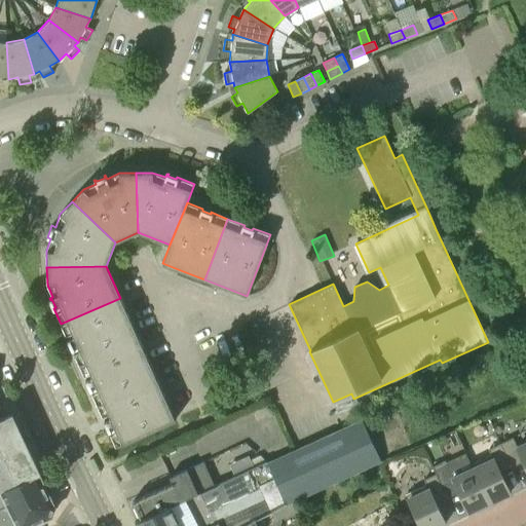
[(72,348),(79,365),(139,338),(120,298),(61,324),(68,340),(70,339),(73,347),(72,348)]
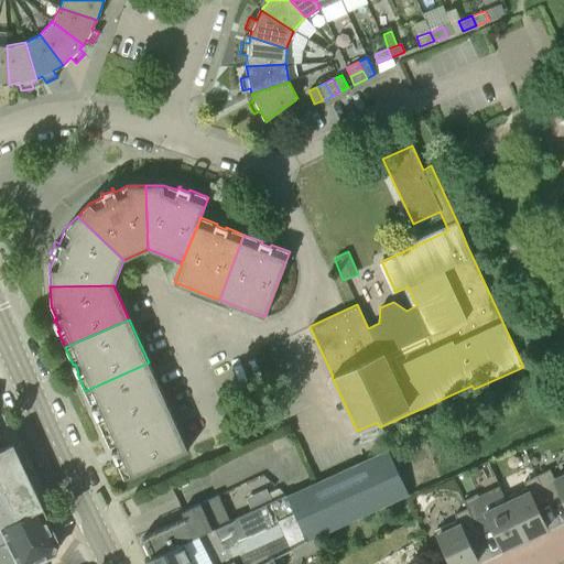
[(96,416),(105,436),(169,408),(149,362),(85,391),(93,409),(95,408),(98,416),(96,416)]
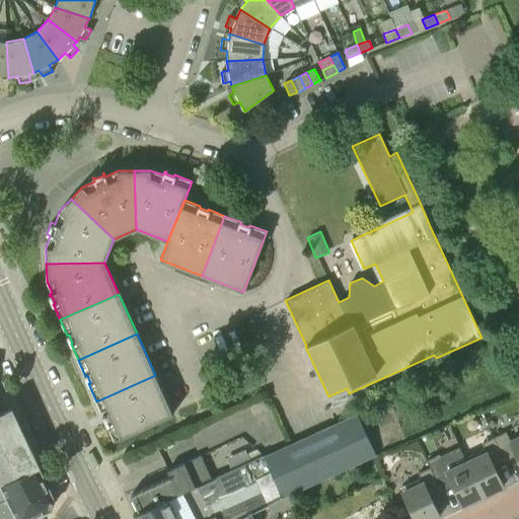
[(155,375),(96,401),(103,416),(105,416),(108,424),(106,424),(115,441),(172,415),(155,375)]
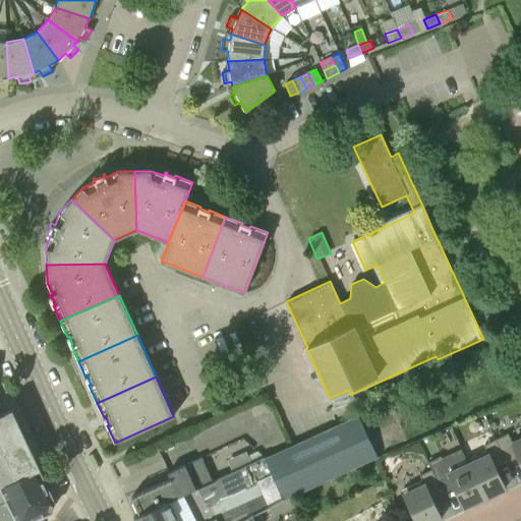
[(0,487),(2,487),(38,469),(9,410),(2,414),(0,414),(0,487)]
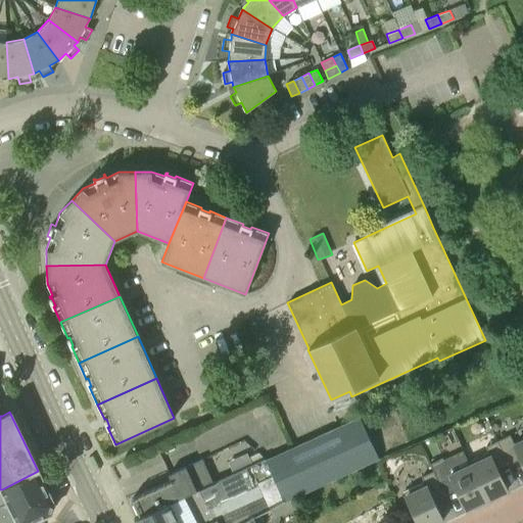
[(265,460),(284,503),(379,459),(360,417),(265,460)]
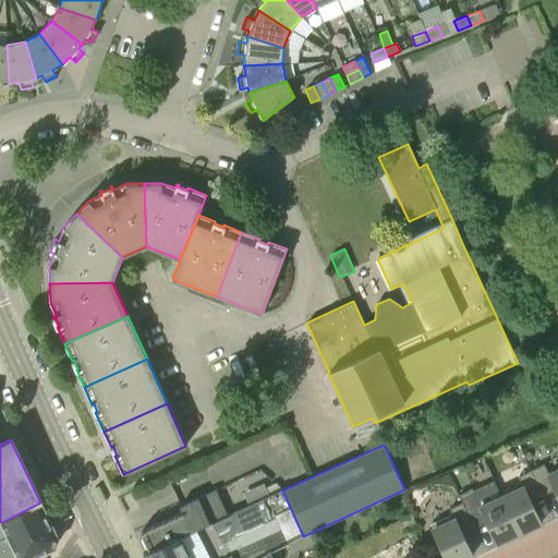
[(531,470),(531,471),(543,496),(555,489),(557,496),(557,463),(545,470),(543,464),(531,470)]
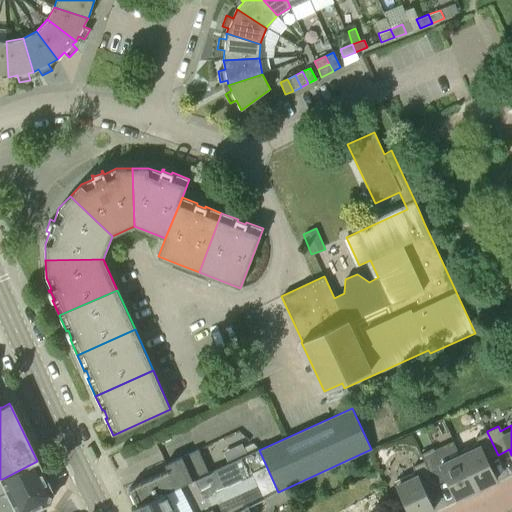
[(478,442),(458,451),(476,489),(497,479),(496,478),(487,460),(498,455),(487,432),(475,437),(478,442)]
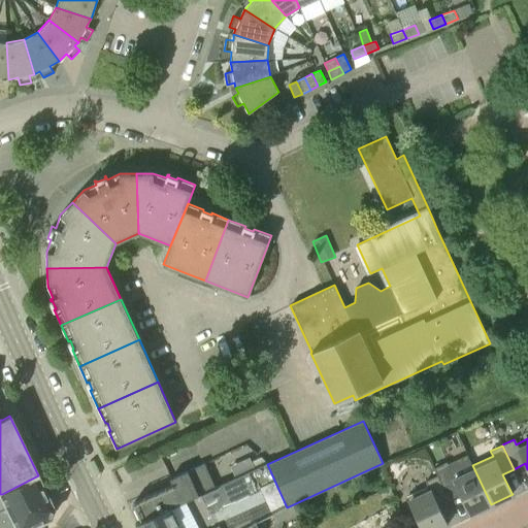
[(173,486),(133,504),(140,521),(206,492),(215,488),(204,464),(170,480),(173,486)]
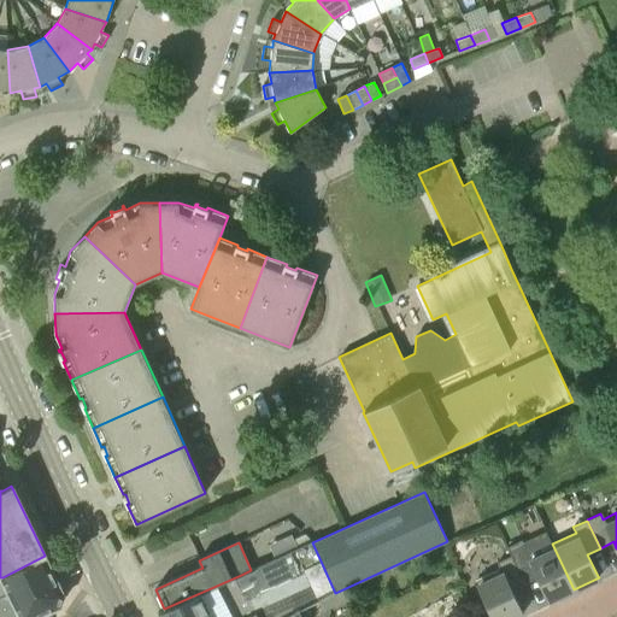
[(251,570),(241,575),(164,609),(158,611),(160,616),(285,616),(300,611),(317,601),(335,593),(312,542),(251,570)]
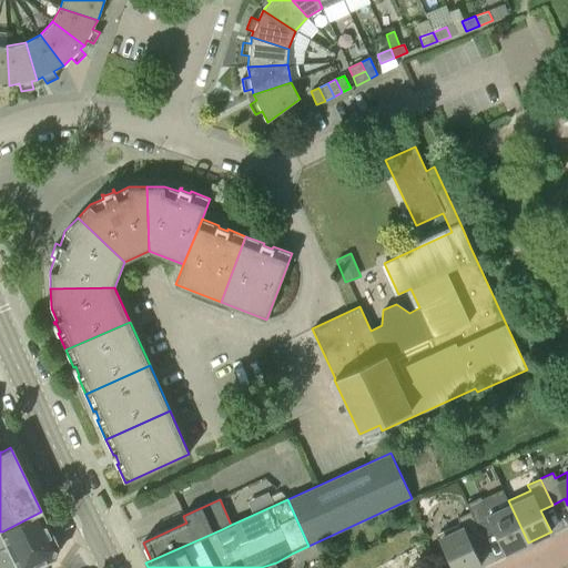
[(505,554),(528,543),(508,500),(486,511),(505,551),(504,553),(505,554)]
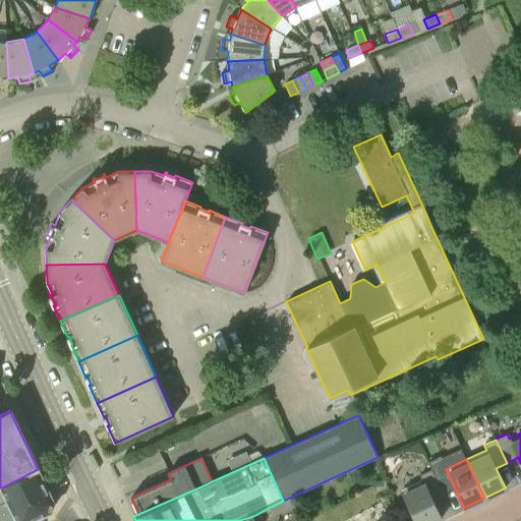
[(0,520),(29,520),(50,511),(53,503),(38,469),(2,487),(0,487),(0,520)]
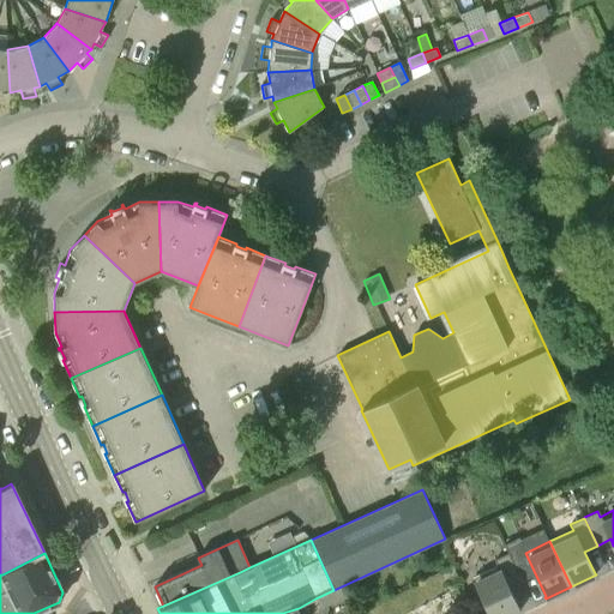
[(473,578),(489,613),(512,613),(521,611),(521,609),(519,609),(509,588),(522,581),(509,554),(494,560),(498,566),(473,578)]
